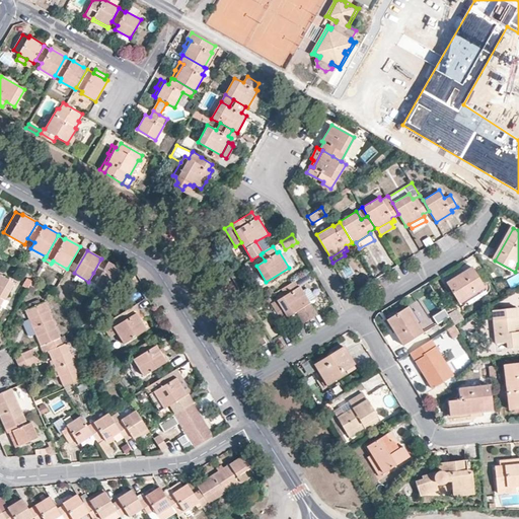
[(100,260),(93,273),(100,277),(95,285),(109,293),(123,271),(108,263),(107,264),(100,260)]
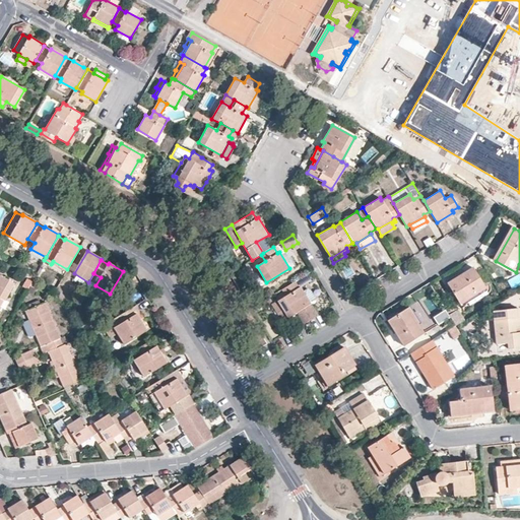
[(66,272),(67,269),(53,261),(52,263),(66,272)]
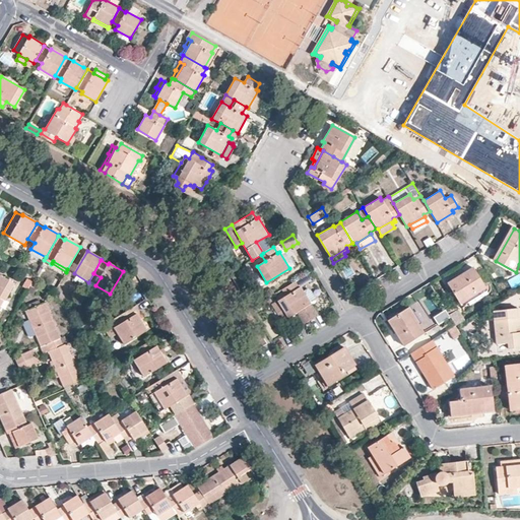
[(472,266),(447,282),(459,303),(484,286),(472,266)]
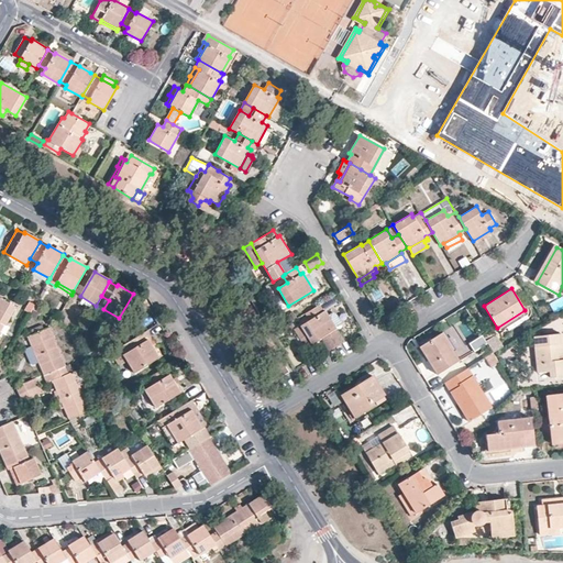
[(15,307),(0,298),(0,331),(4,326),(15,307)]
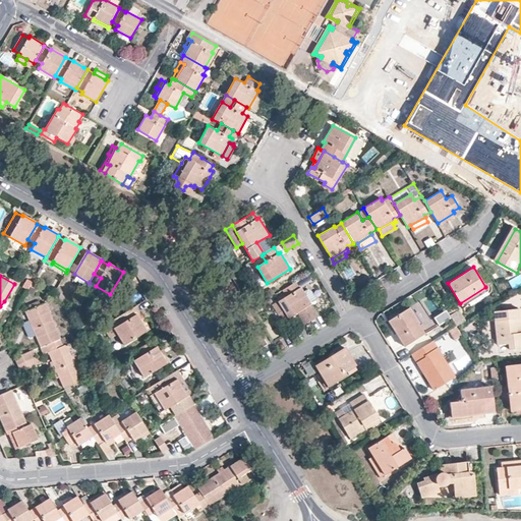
[(286,296),(279,301),(289,317),(298,312),(304,323),(317,314),(309,301),(316,297),(312,291),(307,289),(304,292),(301,287),(299,289),(295,282),(283,290),(286,296)]
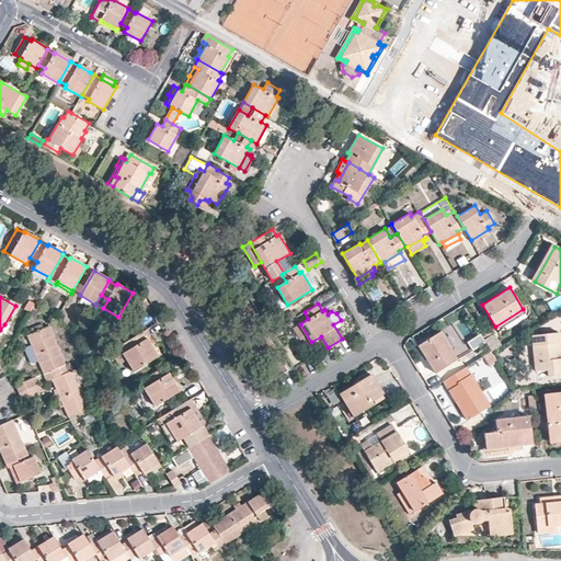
[(41,312),(39,311),(33,308),(29,315),(37,319),(41,312)]
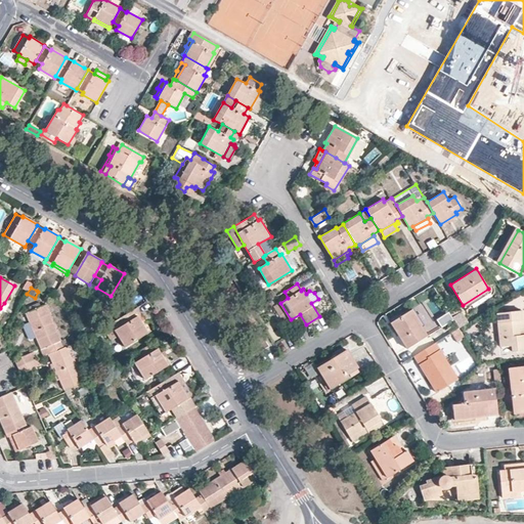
[(31,311),(41,307),(39,303),(29,307),(31,311)]
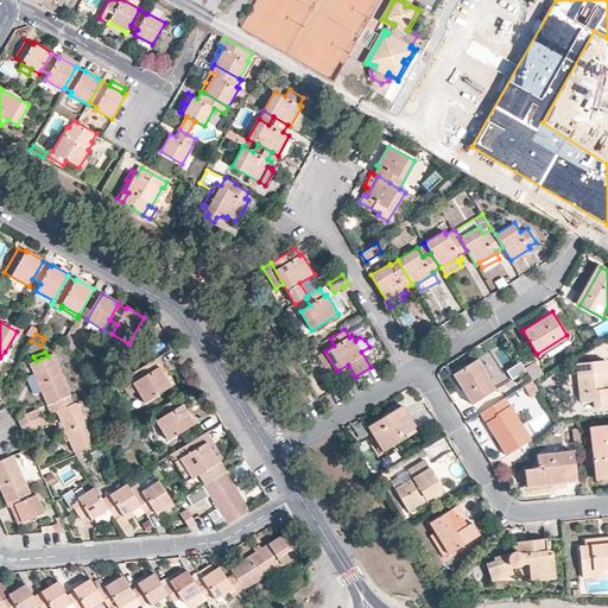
[(54,354),(48,356),(36,361),(30,363),(35,374),(42,393),(48,404),(17,417),(19,425),(43,416),(56,410),(77,400),(75,393),(71,394),(54,354)]
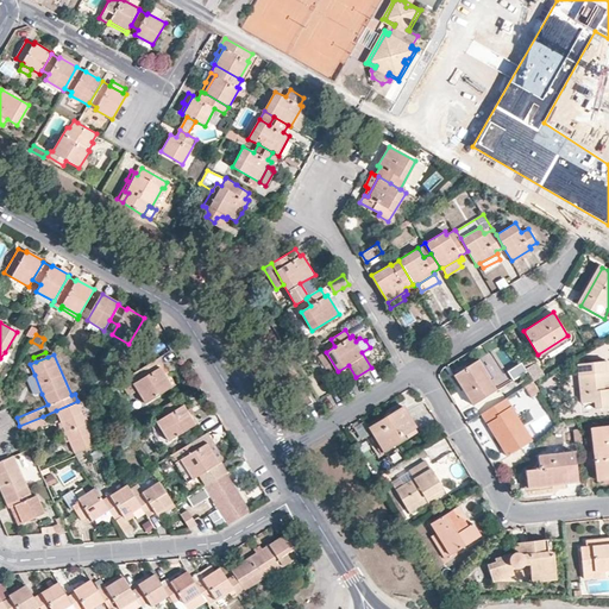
[(158,357),(120,380),(125,388),(135,383),(138,390),(145,403),(171,387),(159,368),(164,365),(158,357)]
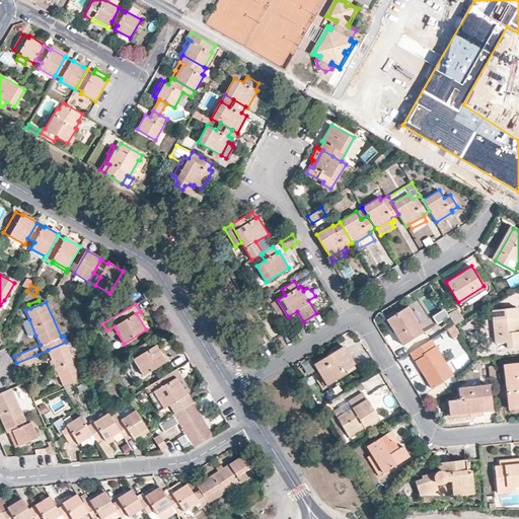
[(409,306),(386,319),(401,344),(422,330),(416,322),(418,321),(409,306)]
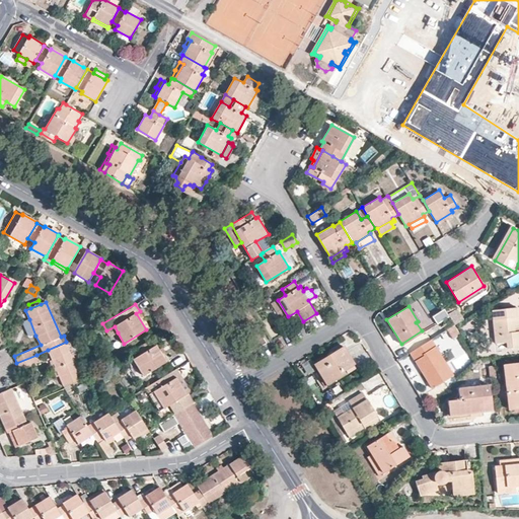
[(491,310),(495,343),(506,342),(507,348),(518,346),(518,326),(518,324),(518,323),(518,320),(518,316),(518,315),(518,312),(518,307),(491,310)]
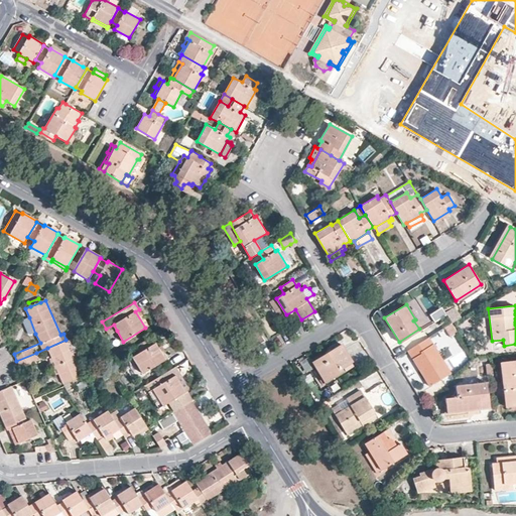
[(459,315),(454,306),(445,312),(450,321),(460,316),(459,315)]
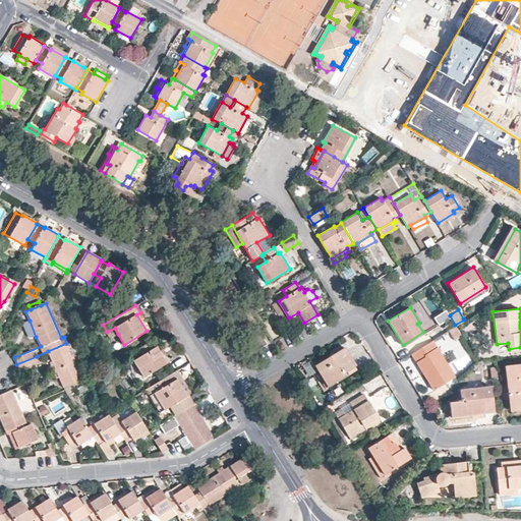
[(36,337),(30,321),(22,324),(29,340),(36,337)]
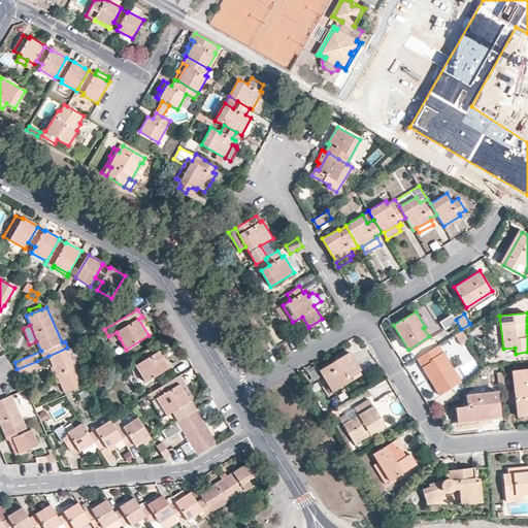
[(467,339),(462,330),(454,335),(459,344),(467,339)]
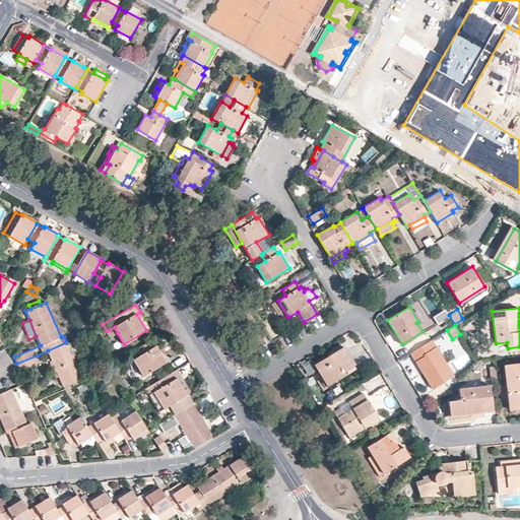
[(115,327),(107,331),(110,337),(118,333),(115,327)]
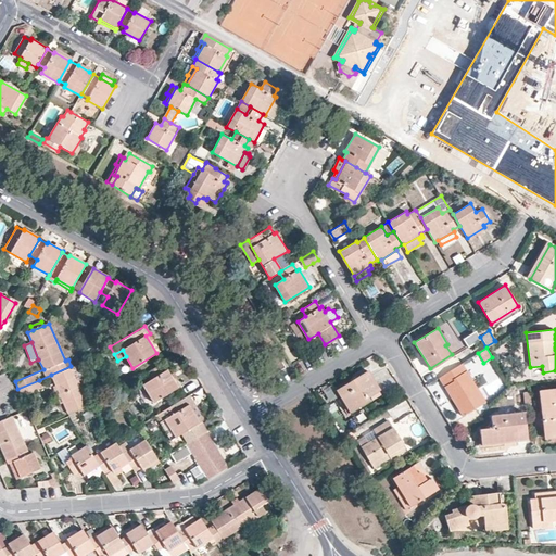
[(99,353),(93,356),(99,365),(104,362),(99,353)]
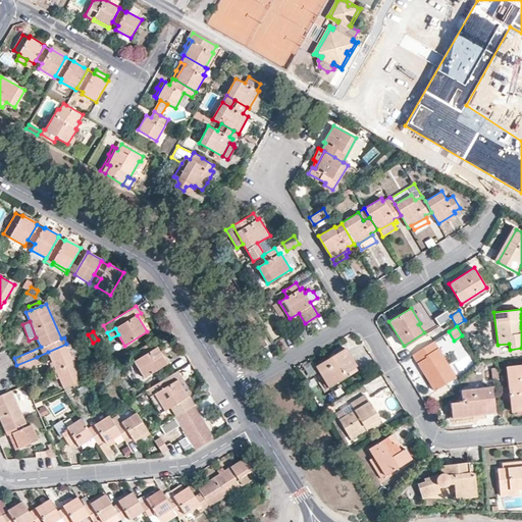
[(75,341),(66,344),(48,352),(52,362),(59,378),(64,387),(86,378),(76,355),(81,353),(75,341)]
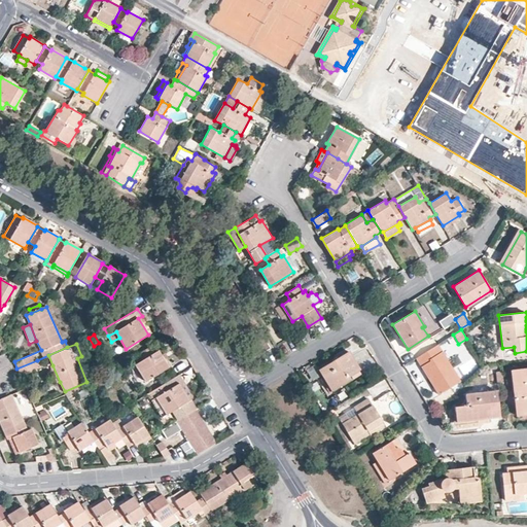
[(442,350),(437,344),(414,358),(420,367),(425,364),(433,379),(429,383),(436,394),(459,380),(447,359),(454,355),(449,346),(442,350)]
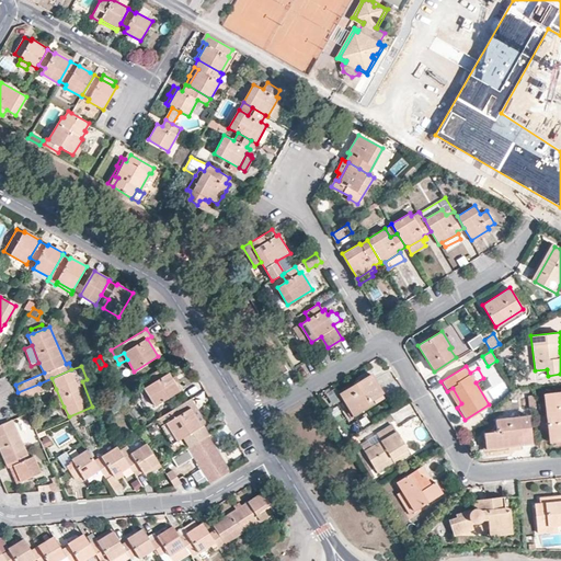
[(162,367),(149,376),(153,382),(145,388),(156,405),(180,391),(169,374),(167,374),(162,367)]
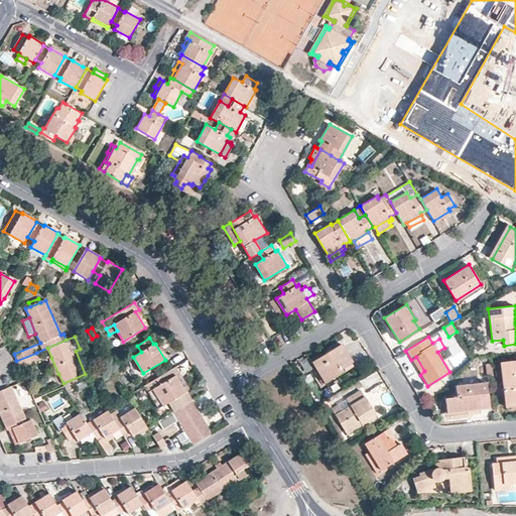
[(341,344),(311,362),(324,382),(344,370),(343,369),(351,364),(350,362),(352,361),(341,344)]
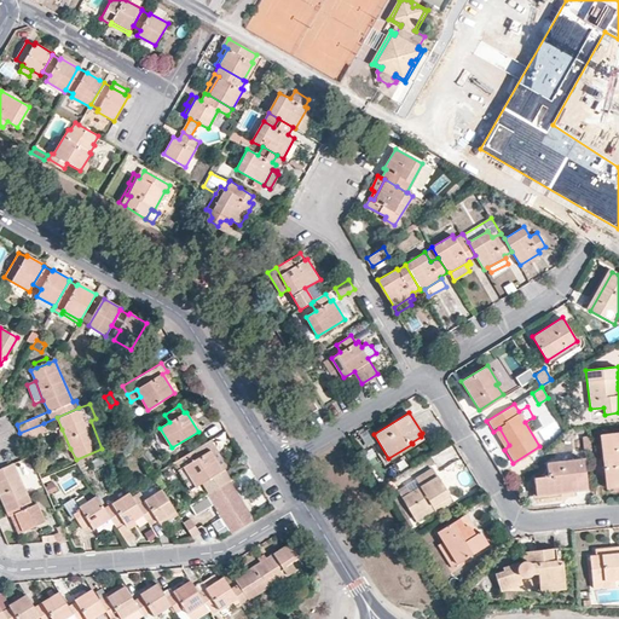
[(44,423),(19,433),(24,440),(46,432),(44,423)]
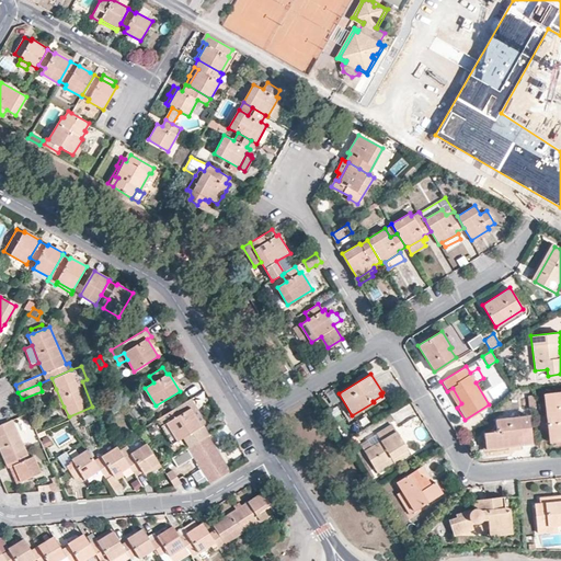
[(453,388),(447,391),(457,408),(461,403),(453,388)]
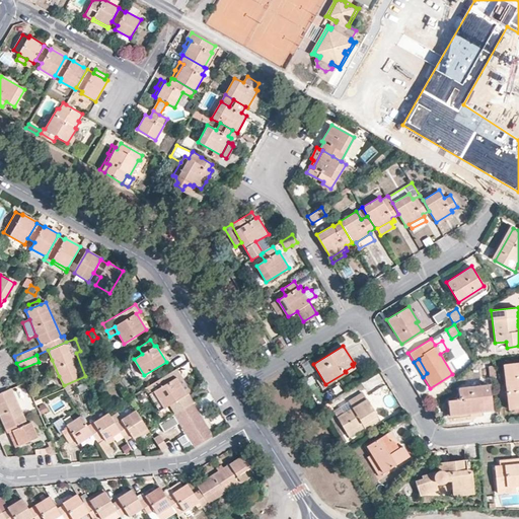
[(56,377),(59,376),(52,360),(49,361),(56,377)]
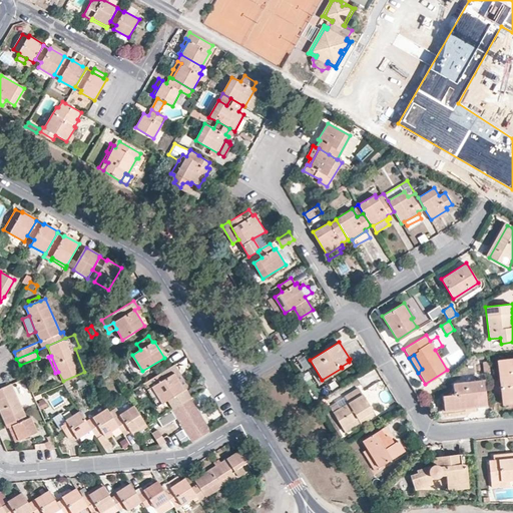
[(512,357),(497,360),(502,404),(512,403),(512,357)]
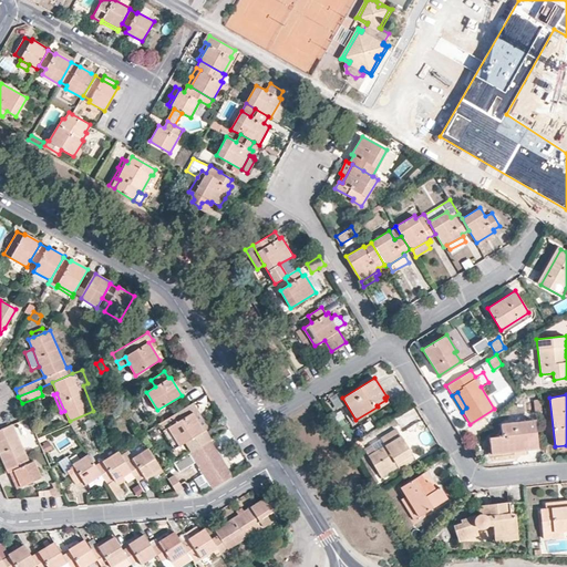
[(186,442),(192,451),(209,440),(204,431),(208,428),(203,419),(197,410),(192,402),(160,422),(174,447),(186,442)]
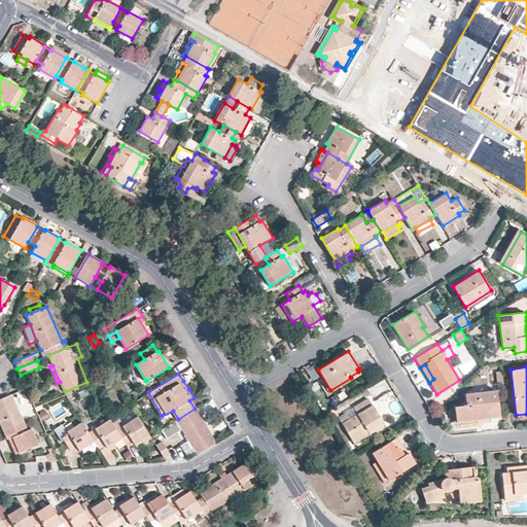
[(189,377),(183,381),(188,389),(195,385),(189,377)]
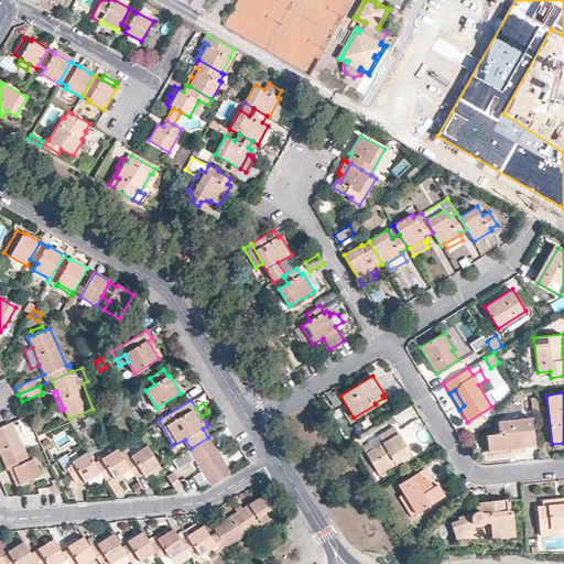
[(93,415),(82,420),(85,426),(95,423),(93,415)]
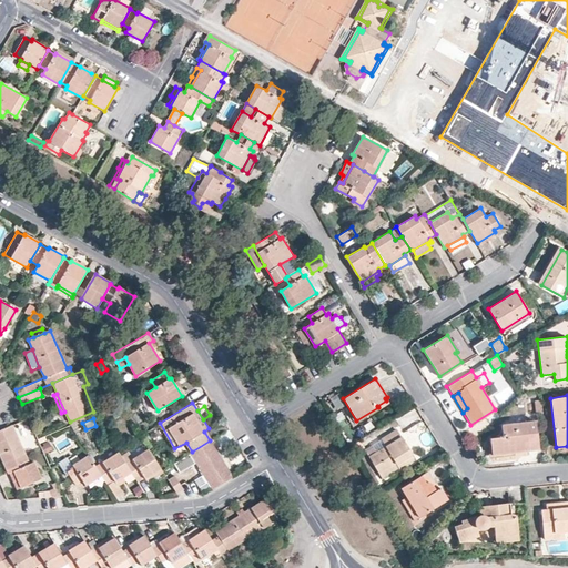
[(493,454),(539,448),(536,421),(501,425),(504,437),(490,438),(493,454)]
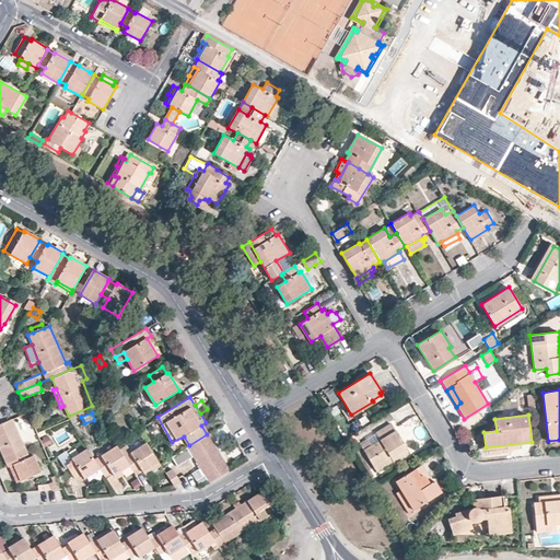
[(12,419),(0,423),(0,448),(8,466),(9,466),(13,464),(21,481),(41,473),(33,456),(28,457),(12,419)]
